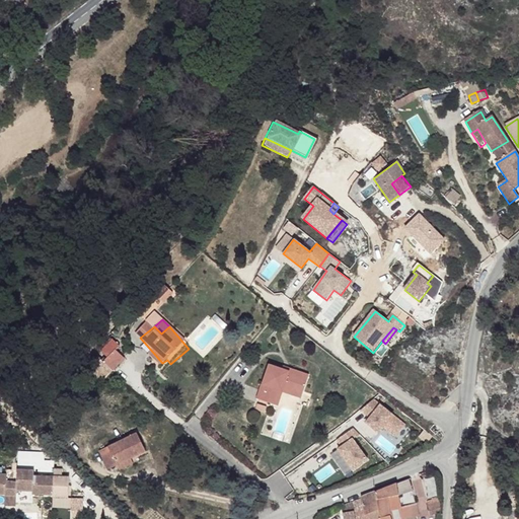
[(116,343),(103,354),(105,357),(109,361),(117,370),(125,363),(118,354),(123,351),(116,343)]
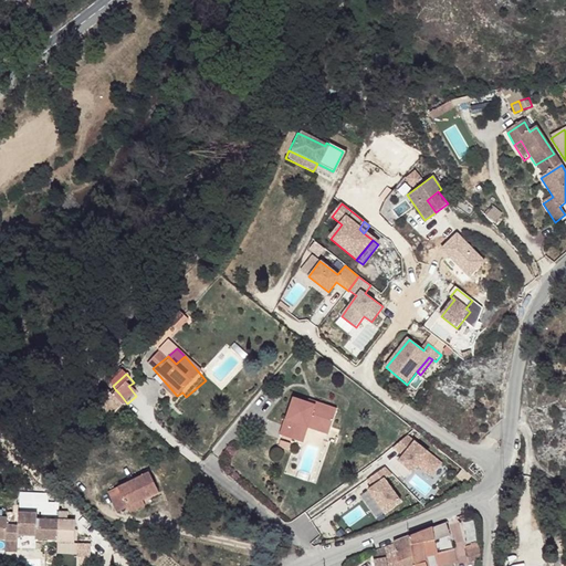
[(177,396),(169,387),(164,391),(176,407),(186,397),(182,392),(177,396)]
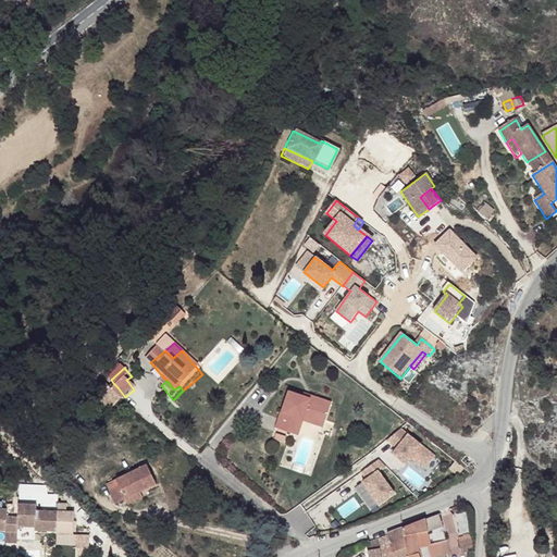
[(108,387),(106,384),(99,390),(102,393),(108,387)]
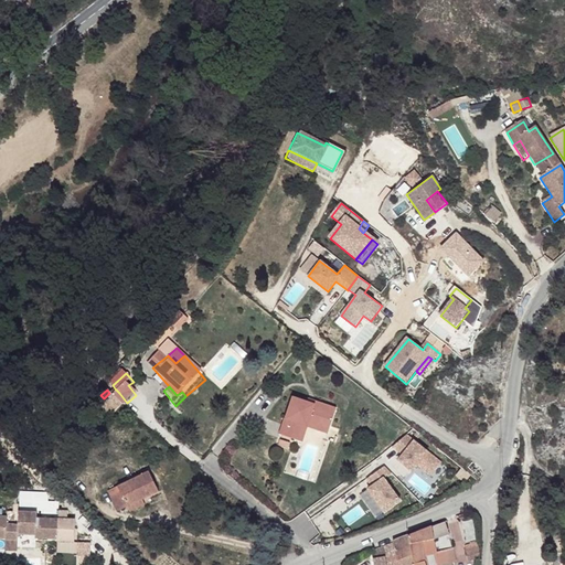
[(114,397),(109,393),(104,398),(108,404),(105,407),(108,411),(110,407),(115,413),(121,407),(114,397)]
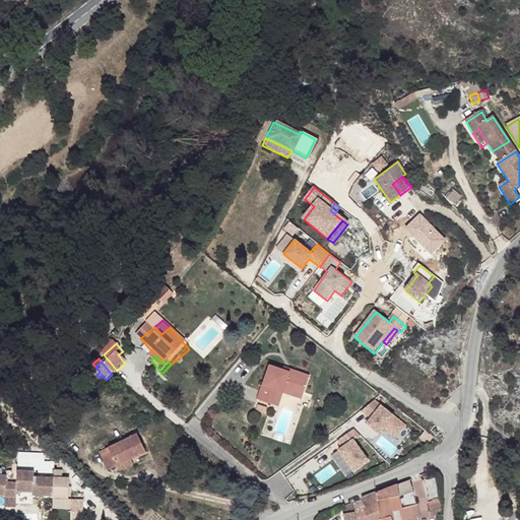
[(110,362),(105,366),(112,375),(117,371),(110,362)]
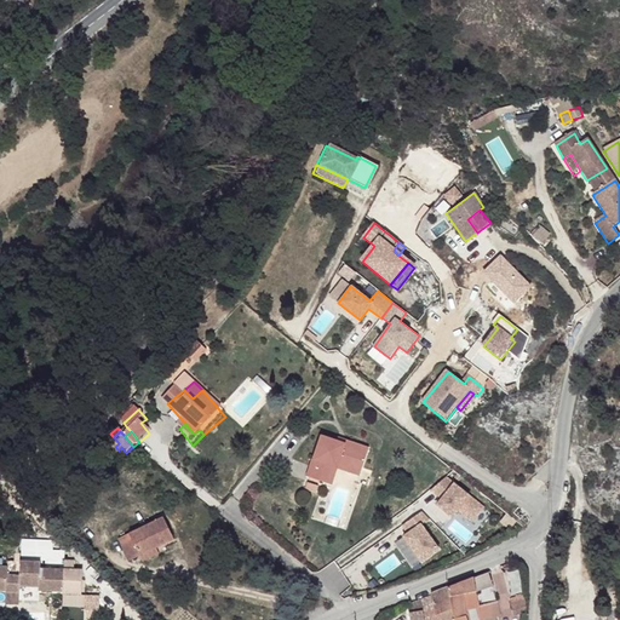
[(338,442),(322,437),(315,460),(313,459),(308,477),(325,483),(329,466),(339,469),(340,461),(363,469),(371,447),(348,441),(346,445),(338,442)]
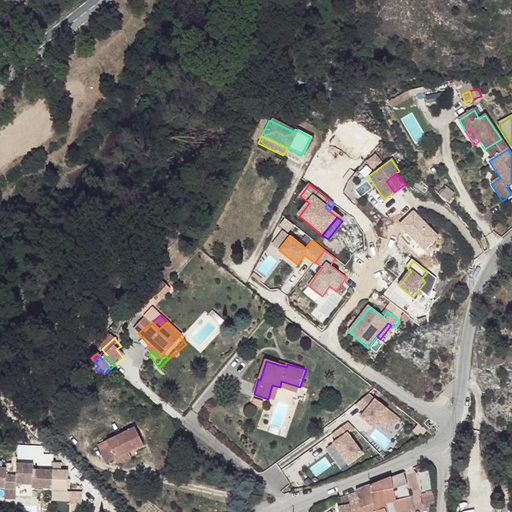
[(281,381),(280,387),(298,393),(300,387),(281,381)]
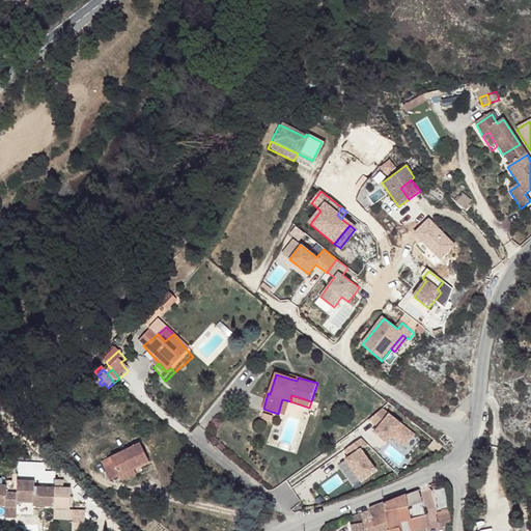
[(290,401),(282,399),(278,414),(285,416),(290,401)]
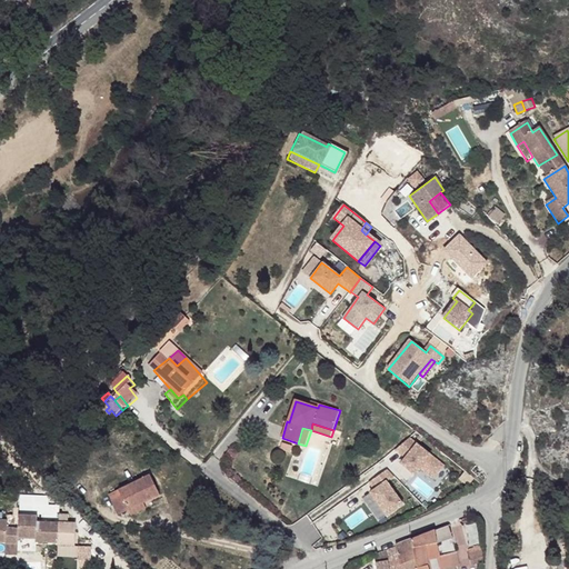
[(443,466),(409,438),(396,450),(406,458),(401,463),(415,475),(420,468),(433,478),(443,466)]
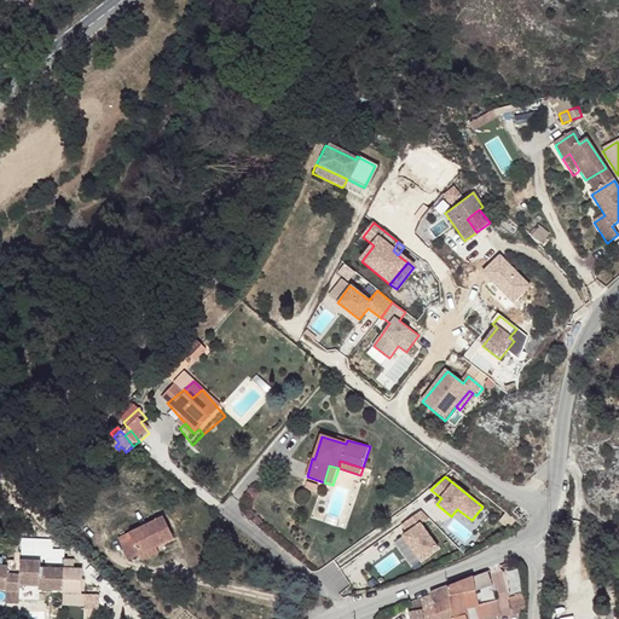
[(421,525),(429,519),(422,512),(403,525),(408,533),(404,537),(422,561),(439,549),(421,525)]
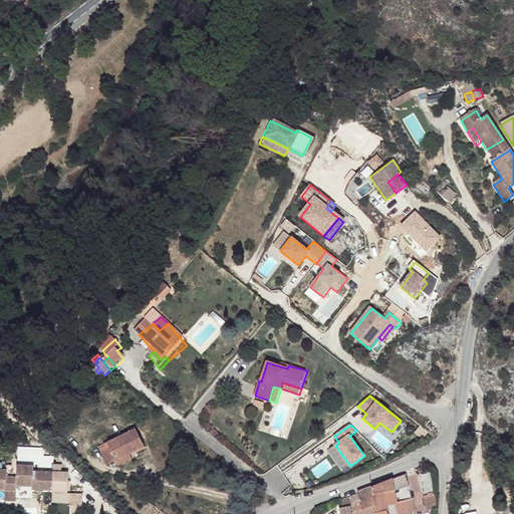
[(134,430),(106,443),(115,462),(137,453),(144,449),(134,430)]
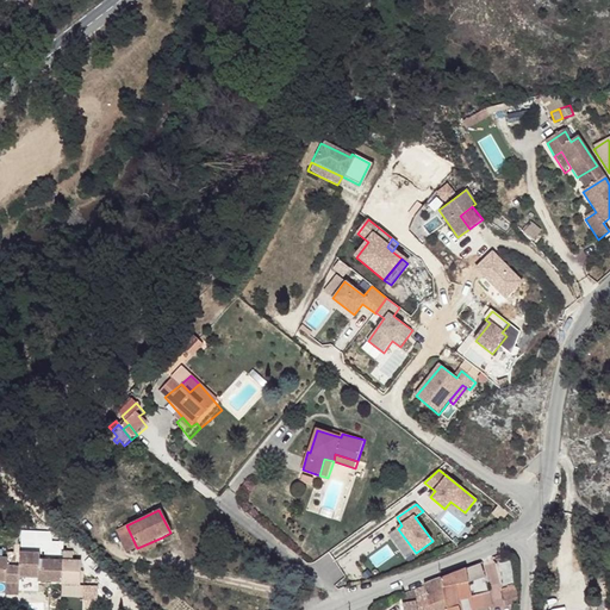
[(126,526),(117,529),(126,553),(137,548),(126,526)]
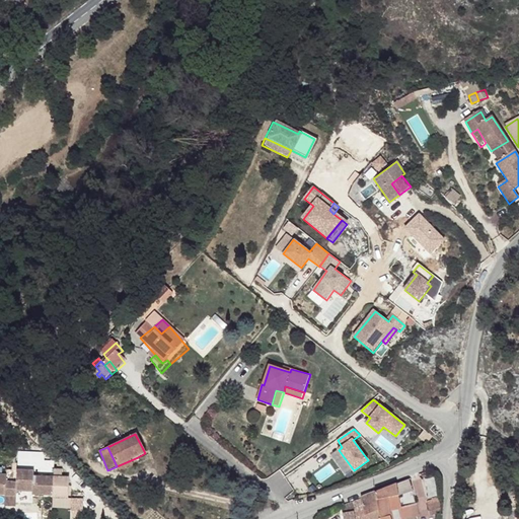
[(138,457),(117,466),(119,471),(140,461),(138,457)]
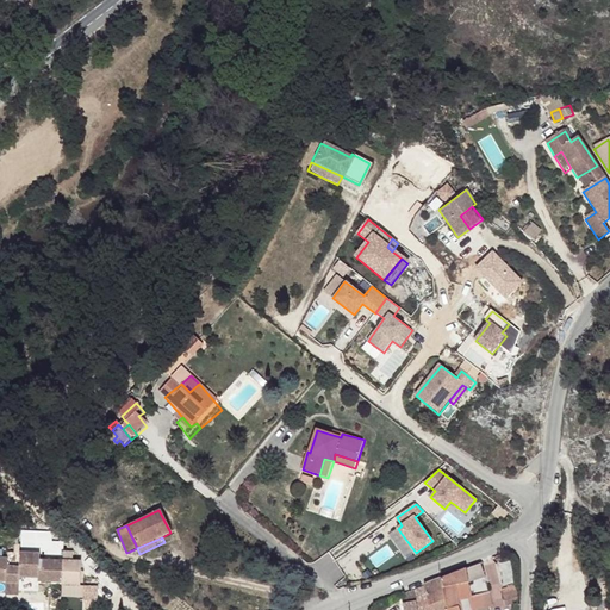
[(64,552),(41,552),(41,554),(41,561),(64,561),(64,552)]
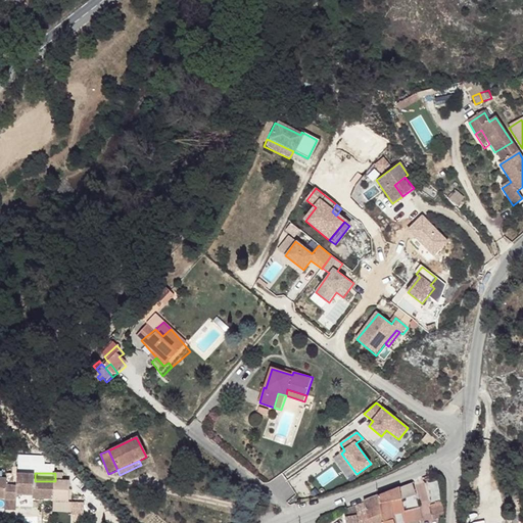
[(18,486),(6,485),(6,501),(17,501),(17,494),(34,495),(34,498),(54,500),(55,481),(35,481),(35,475),(18,475),(18,486)]
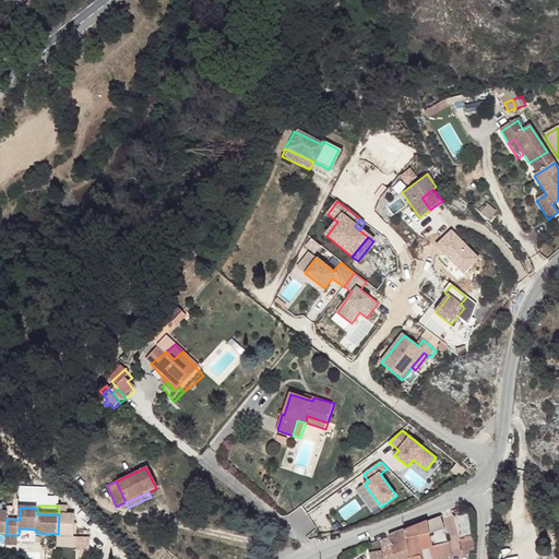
[(427,535),(424,521),(387,535),(387,536),(387,537),(389,542),(391,558),(419,558),(413,540),(427,535)]
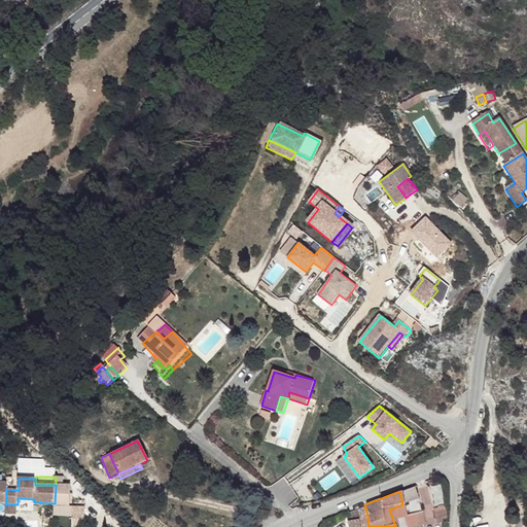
[(446,515),(448,504),(432,510),(433,520),(446,515)]
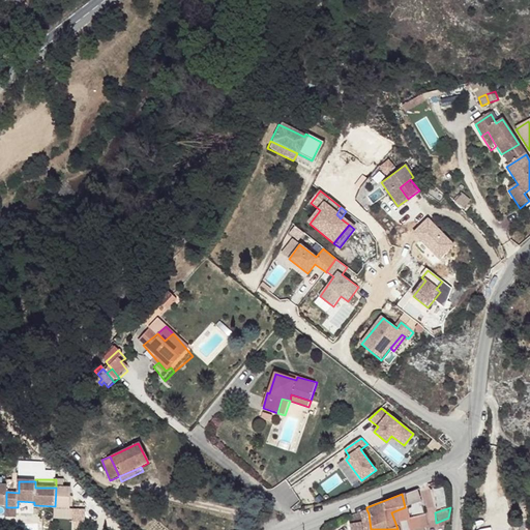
[(366,509),(366,508),(347,517),(349,529),(371,529),(369,513),(366,509)]
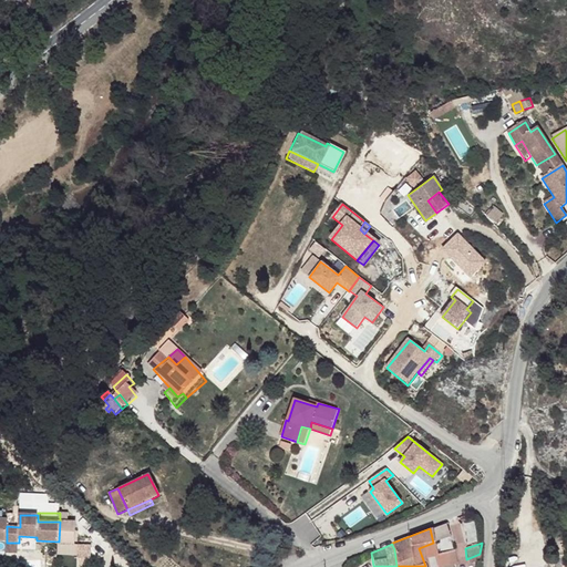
[(444,566),(454,564),(451,548),(435,554),(439,566),(444,566)]
